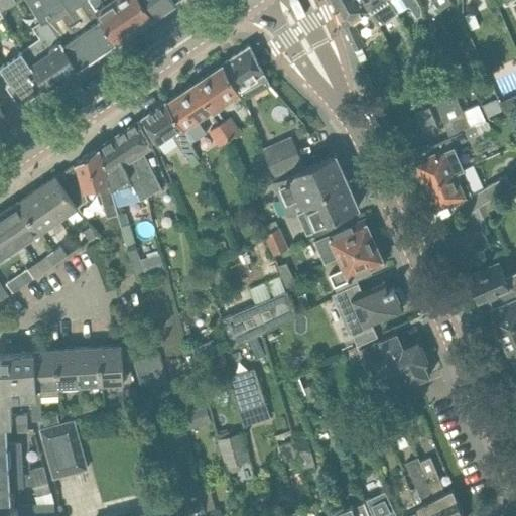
[(26,0),(39,20),(40,20),(42,24),(47,21),(51,26),(77,65),(79,68),(118,40),(92,0),(26,0)]
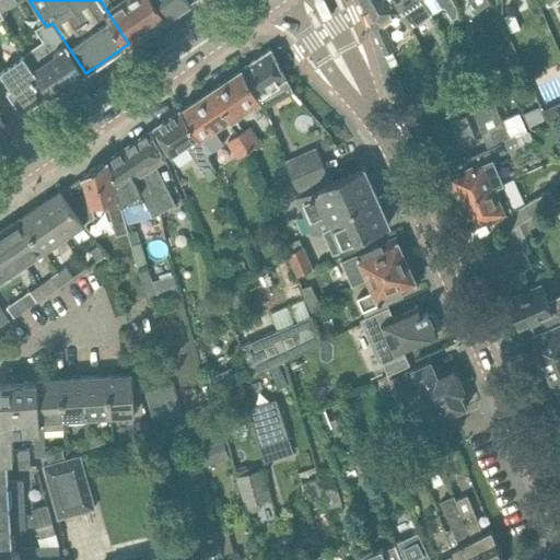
[(100,0),(128,44),(148,31),(127,0),(100,0)]
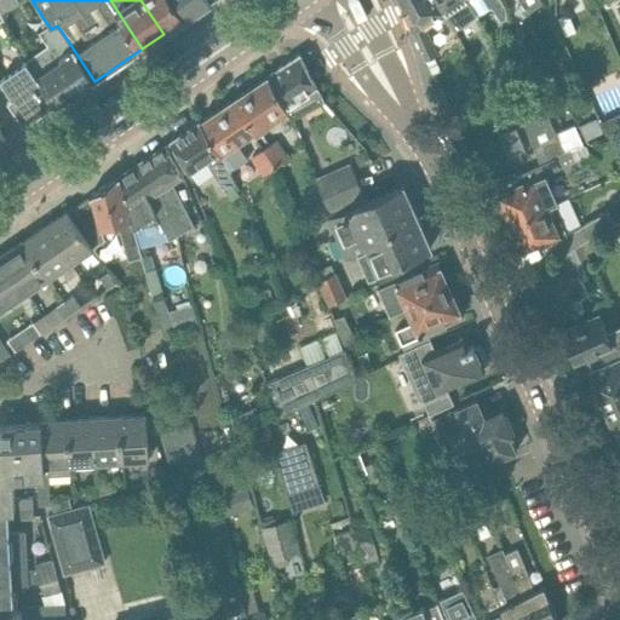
[(141,0),(164,34),(185,19),(172,0),(141,0)]
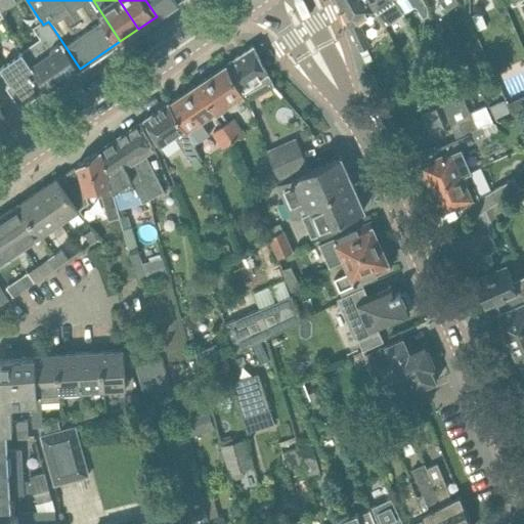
[(149,0),(159,14),(180,0),(149,0)]
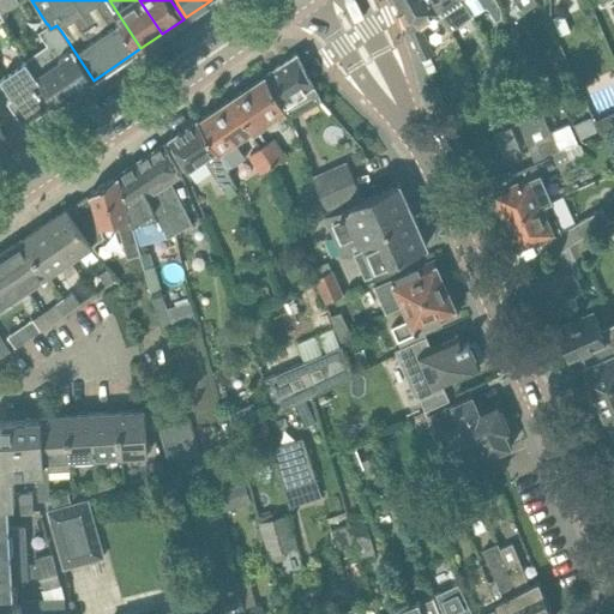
[(429,54),(432,54),(419,25),(437,13),(438,11),(429,0),(395,0),(427,74),(437,70),(429,54)]
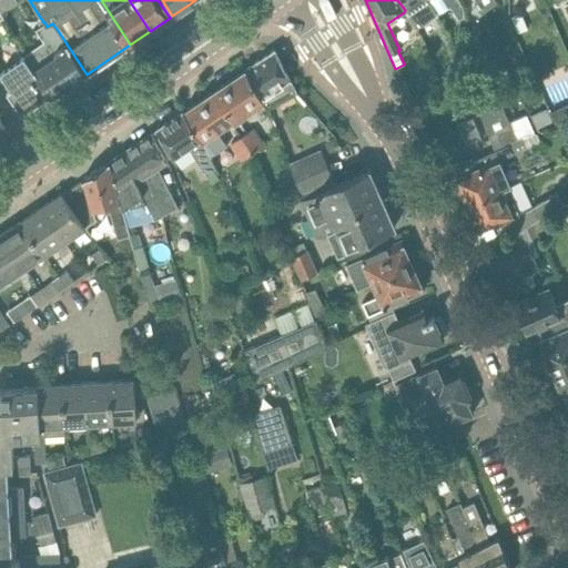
[(416,28),(437,13),(427,0),(397,0),(405,10),(404,12),(405,11),(416,28)]
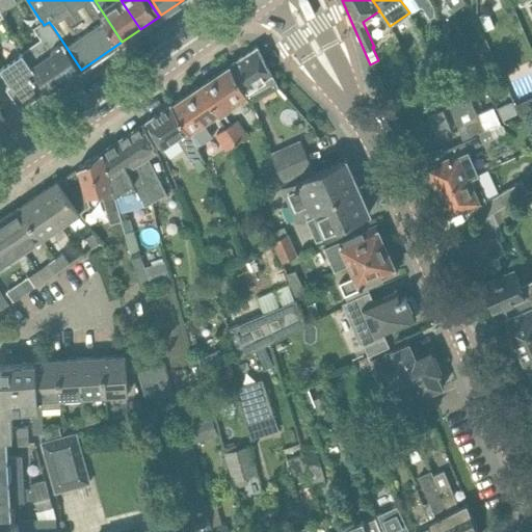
[(400,0),(409,12),(421,5),(429,18),(434,14),(433,5),(429,0),(400,0)]
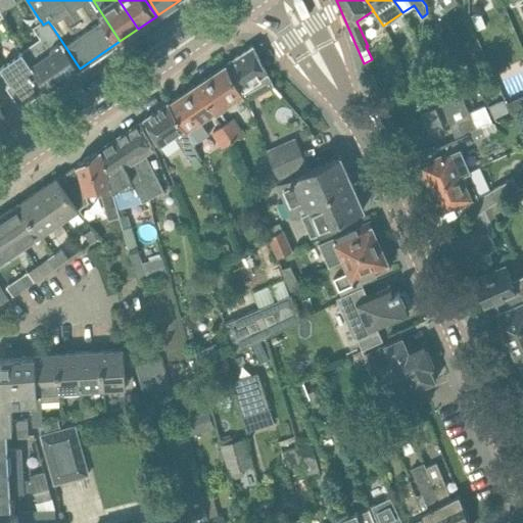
[(440,0),(446,8),(457,2),(456,0),(440,0)]
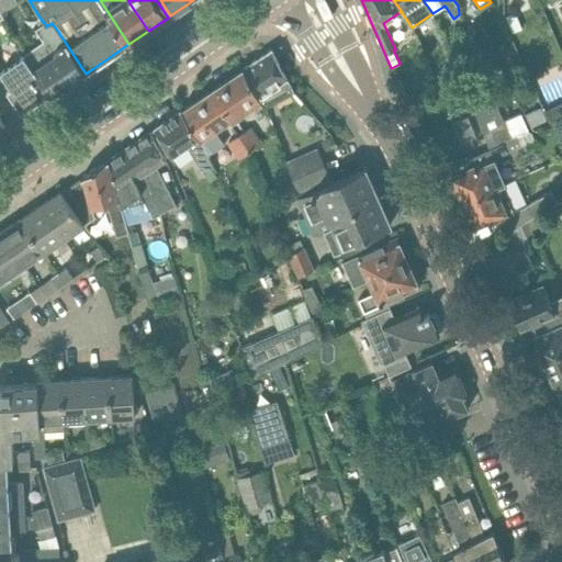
[(558,23),(561,21),(561,0),(551,7),(558,23)]
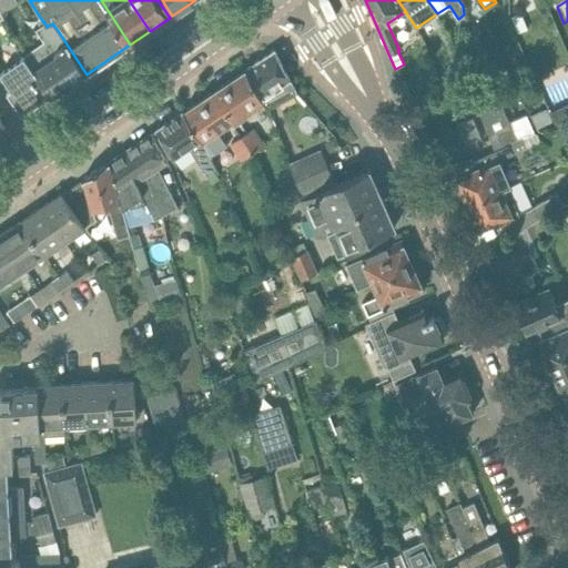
[(84,71),(57,29),(52,23),(47,27),(44,22),(43,22),(36,29),(43,40),(23,54),(24,54),(50,93),(68,82),(84,71)]
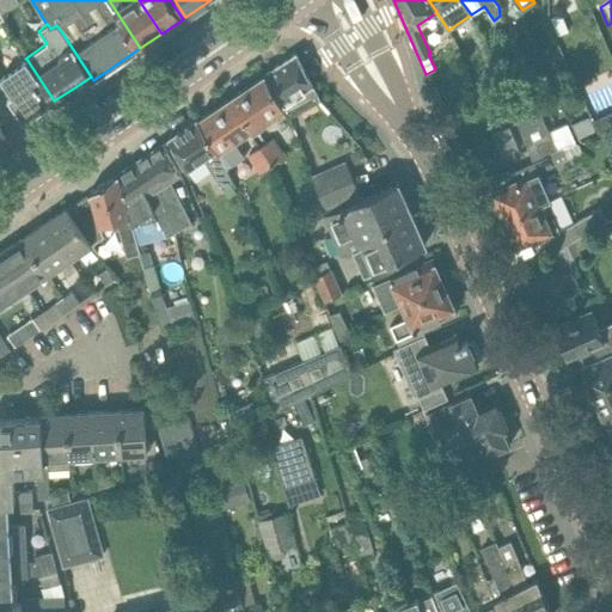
[(320,99),(312,85),(295,53),(265,74),(285,110),(288,117),(320,99)]
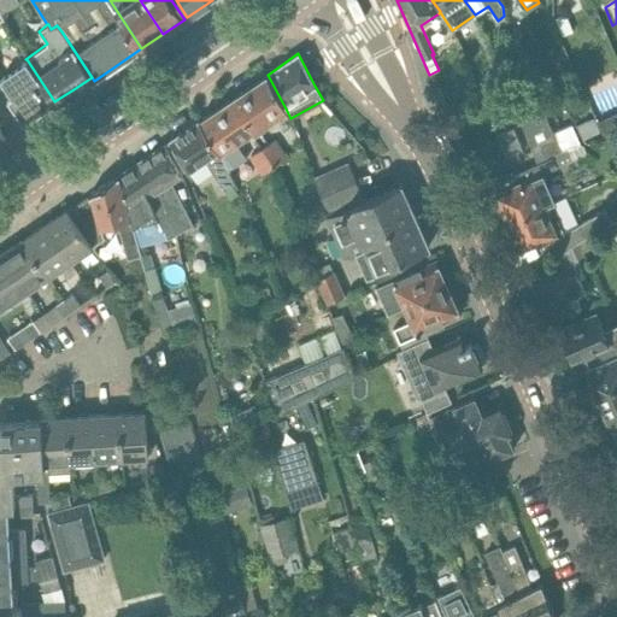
[(27,59),(0,77),(12,95),(7,99),(18,115),(13,118),(19,125),(54,101),(27,59)]
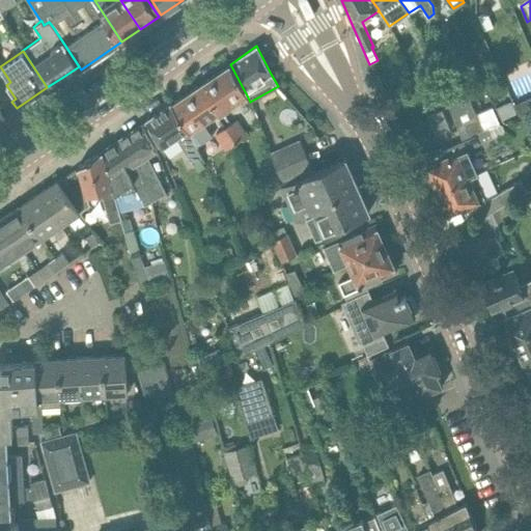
[(219,112),(247,95),(230,64),(202,82),(219,112)]
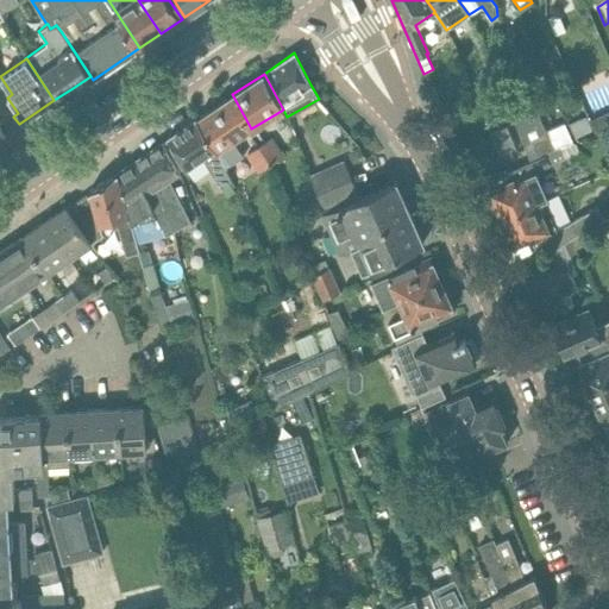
[(232,94),(196,118),(217,149),(220,154),(225,165),(244,152),(233,137),(249,126),(251,129),(232,94)]
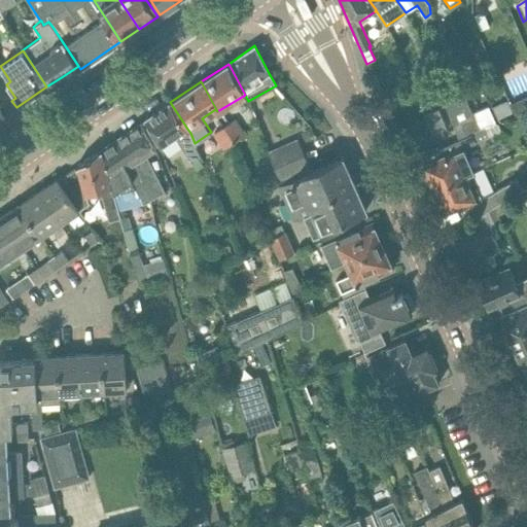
[(414,93),(418,103),(420,102),(424,113),(426,118),(425,118),(433,137),(434,137),(432,132),(444,127),(426,82),(414,88),(416,93),(414,93)]
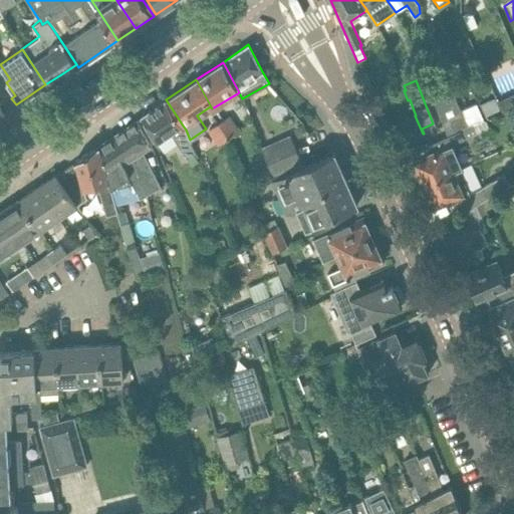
[(166,99),(141,116),(156,144),(171,134),(187,158),(196,152),(186,130),(183,125),(166,99)]
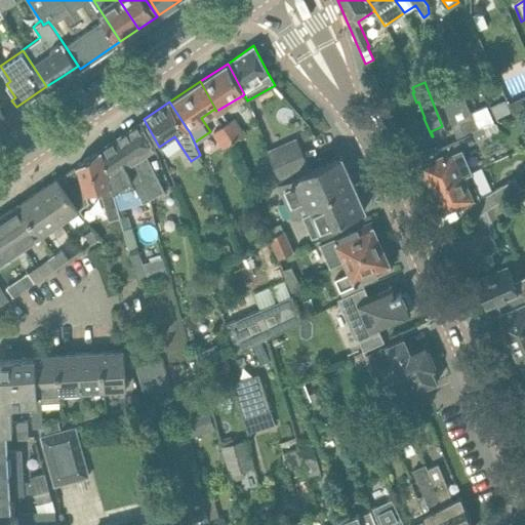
[(453,108),(446,111),(457,138),(478,129),(471,111),(467,102),(453,108)]
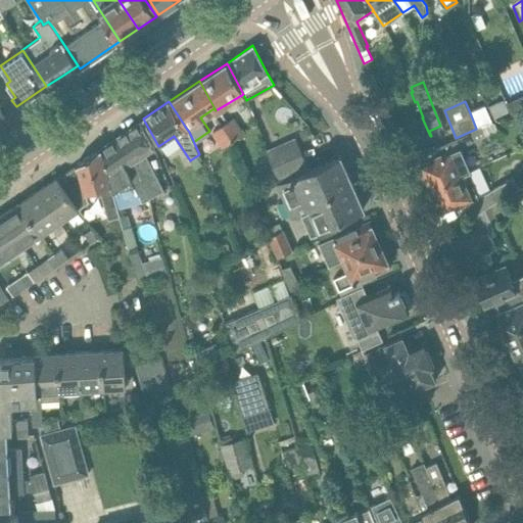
[(224,124),(230,141),(243,133),(234,116),(224,124)]
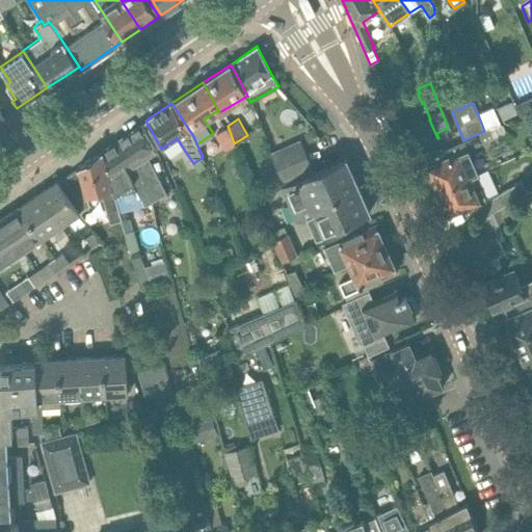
[(416,149),(435,140),(437,138),(429,120),(427,121),(407,129),(416,149)]
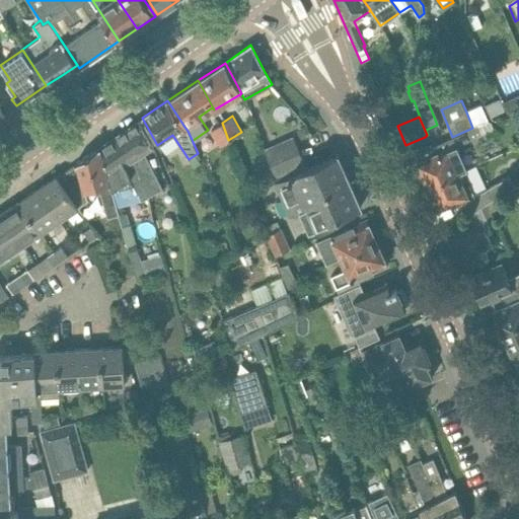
[(141,181),(148,196),(161,188),(143,152),(155,145),(139,121),(117,135),(131,162),(134,161),(143,179),(141,181)]
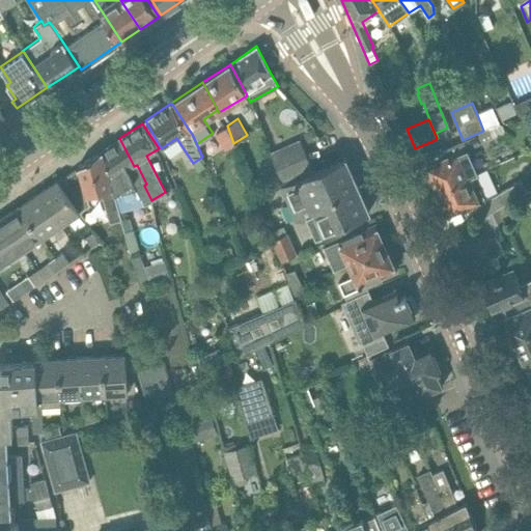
[(227,126),(215,134),(224,149),(233,143),(227,126)]
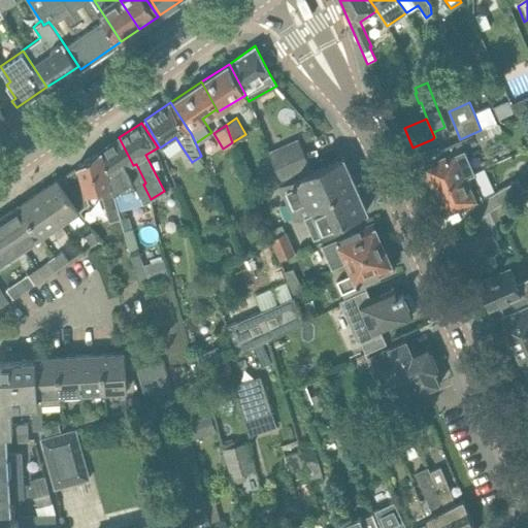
[(475,170),(465,147),(489,136),(486,128),(481,130),(460,139),(439,149),(438,146),(420,154),(430,175),(427,177),(432,189),(475,170)]
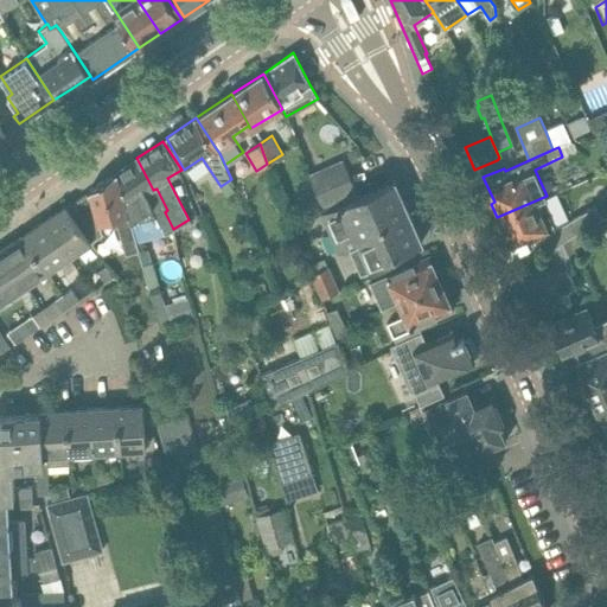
[(136,158),(116,171),(127,205),(132,223),(155,217),(165,234),(166,232),(173,229),(165,212),(167,210),(157,189),(153,190),(136,158)]
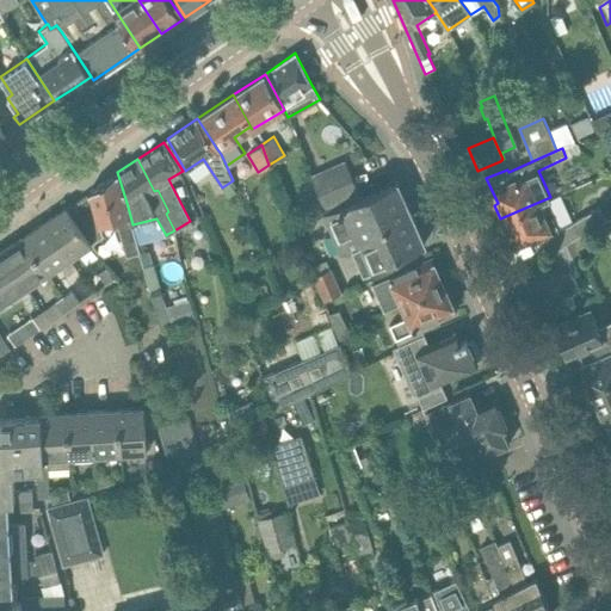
[(359,191),(346,162),(312,178),(325,207),(359,191)]
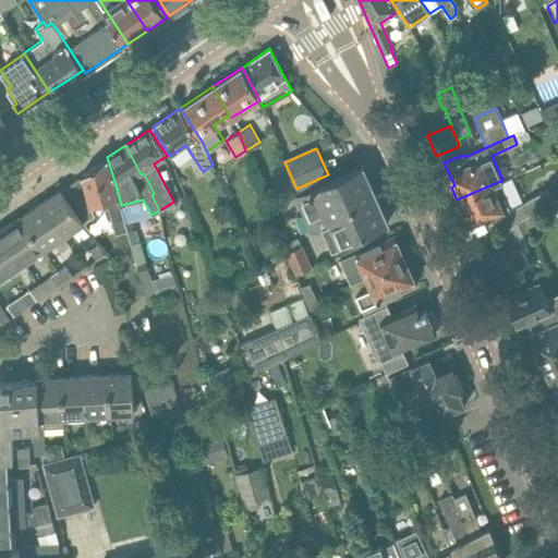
[(81,173),(81,174),(89,205),(106,201),(116,233),(126,229),(117,189),(107,157),(81,173)]
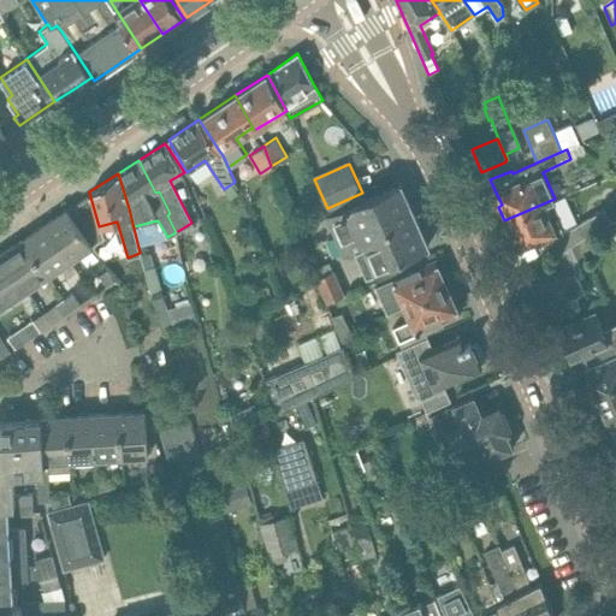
[(428,246),(401,184),(329,215),(345,254),(356,249),(366,272),(428,246)]
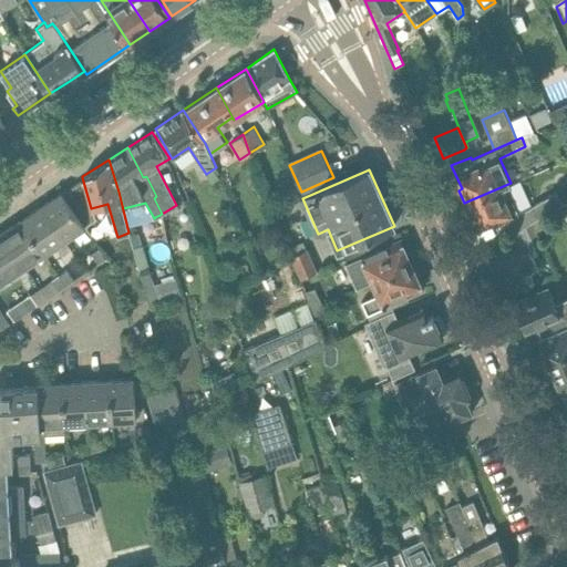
[(82,177),(62,192),(85,226),(94,219),(91,208),(82,177)]
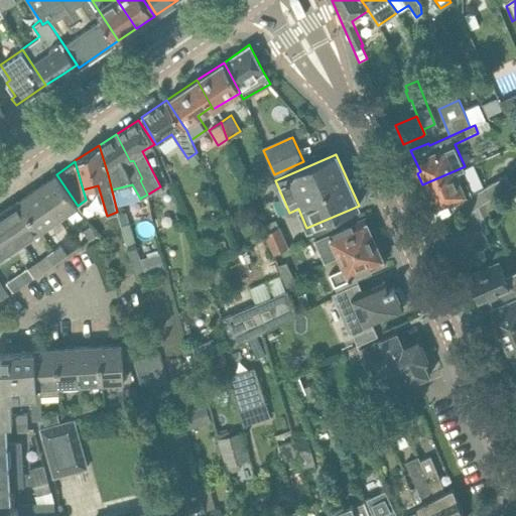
[(465,166),(422,184),(428,198),(431,197),(435,208),(456,199),(457,202),(461,200),(466,213),(478,206),(483,202),(511,182),(506,174),(479,190),(472,194),(467,182),(461,169),(465,167),(465,166)]
